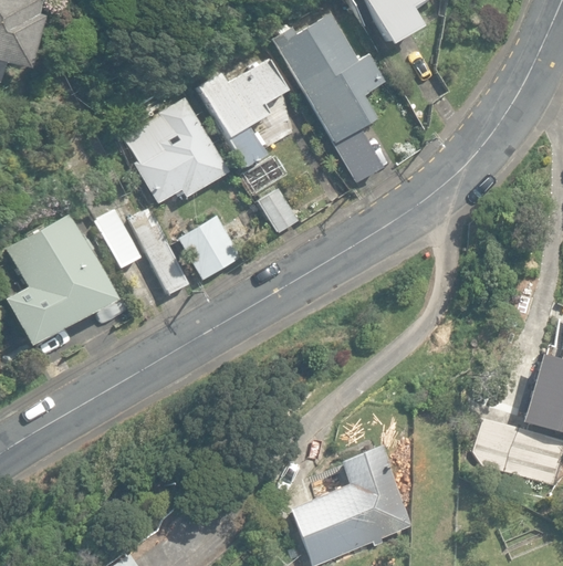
[(23,72),(39,19),(33,18),(38,0),(0,0),(0,72),(2,65),(23,72)]
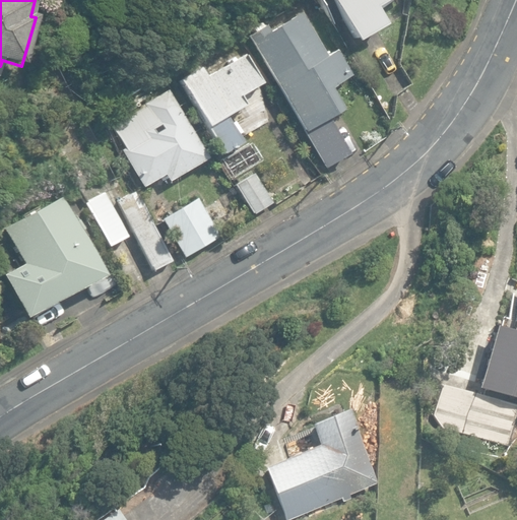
[(333,0),(357,41),(358,41),(385,24),(375,7),(386,0),(333,0)]
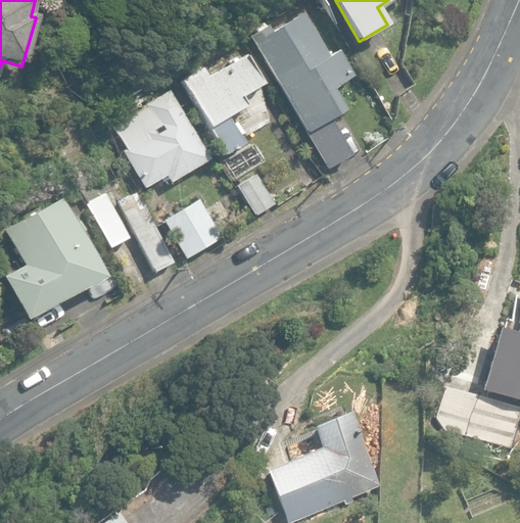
[(304,130),(329,172),(353,156),(333,121),(347,112),(334,90),(357,77),(341,51),(331,57),(304,13),(273,32),(270,26),(267,28),(265,24),(255,29),(257,33),(250,37),(304,130)]
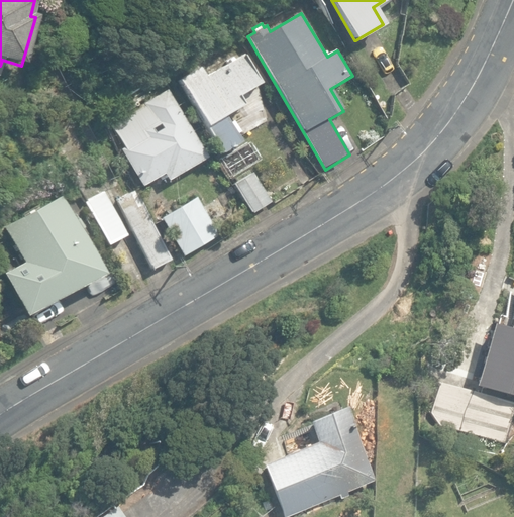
[(180,77),(222,153),(242,142),(237,134),(242,131),(236,120),(233,122),(228,115),(246,105),(240,96),(263,84),(245,54),(207,75),(201,65),(180,77)]
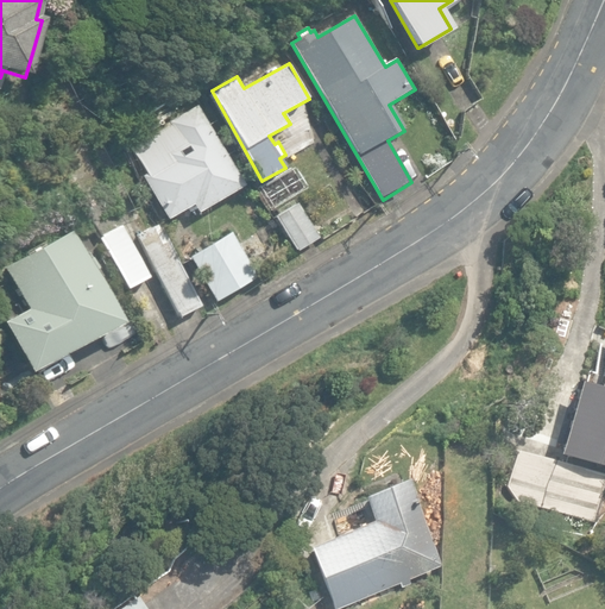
[(143,176),(169,219),(194,205),(199,213),(246,184),(200,105),(171,121),(172,125),(133,149),(147,174),(143,176)]
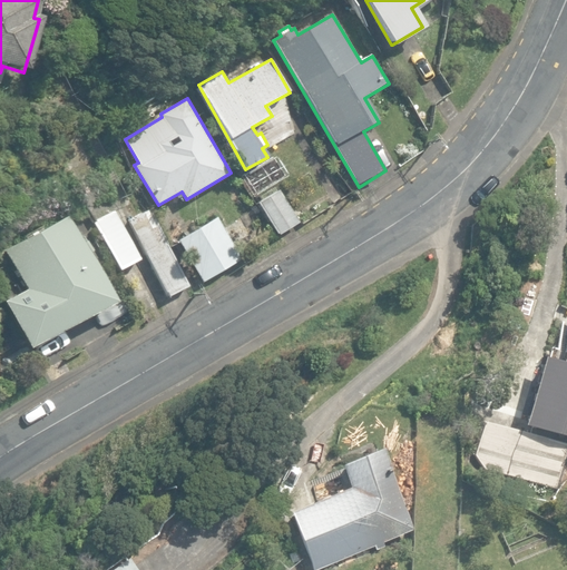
[(262,203),(281,235),(302,222),(282,190),(262,203)]
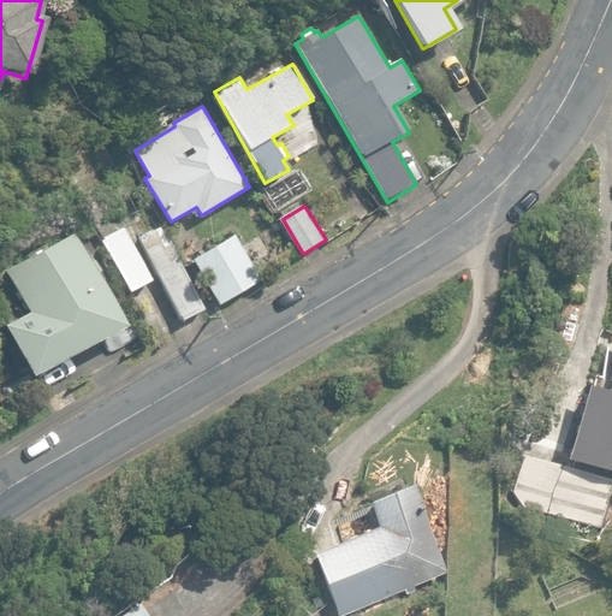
[(142,236),(182,321),(206,309),(166,225),(142,236)]
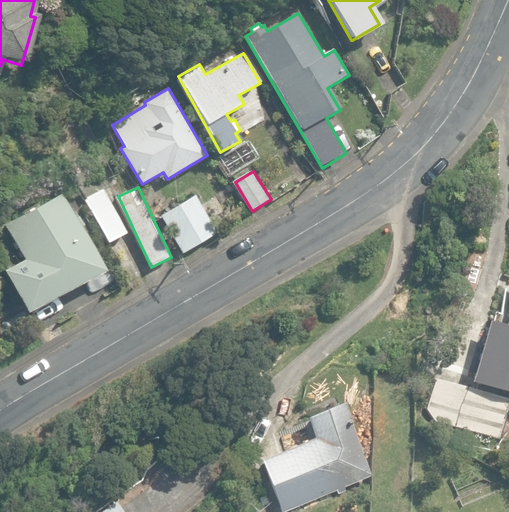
[(87,198),(109,241),(127,232),(105,189),(87,198)]
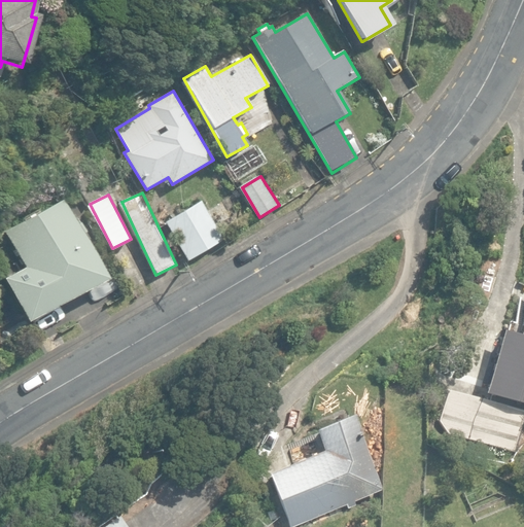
[(167,221),(188,260),(224,240),(203,201),(167,221)]
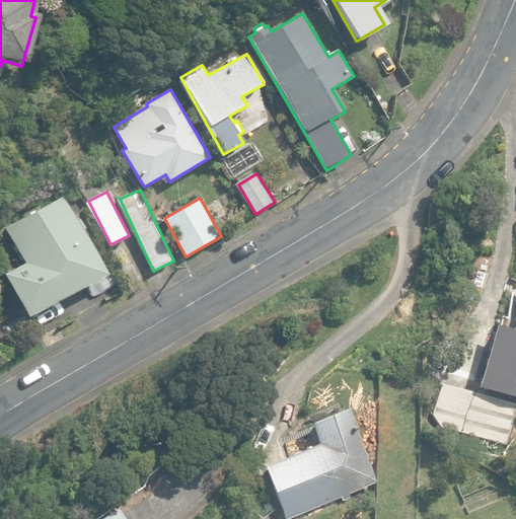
[(101,274),(64,199),(4,228),(32,284),(53,274),(63,293),(101,274)]
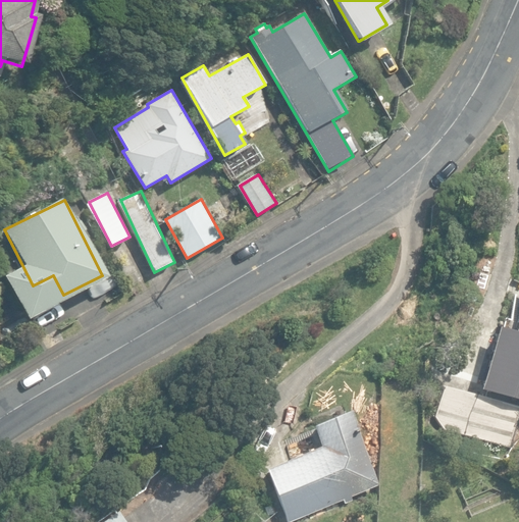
[(510,398),(518,399),(518,318),(515,332),(497,327),(480,389),(510,398)]
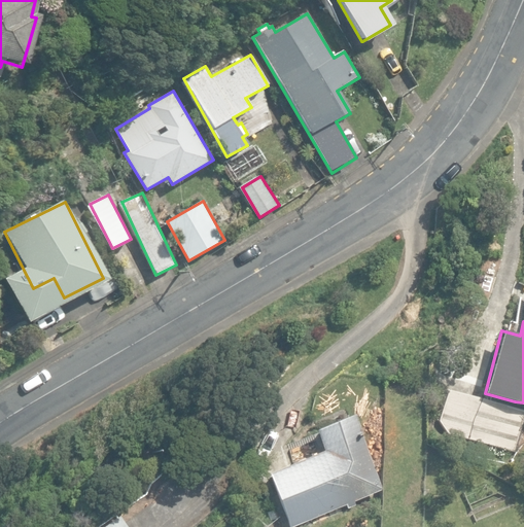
[(440,431),(521,452),(523,442),(523,410),(449,391),(440,431)]
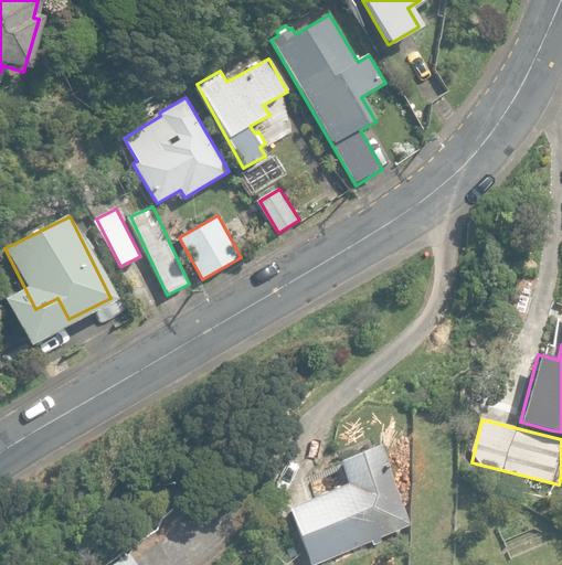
[(287,508),(311,564),(314,564),(373,540),(375,544),(382,542),(381,537),(412,524),(378,445),(377,444),(337,461),(347,482),(287,508)]
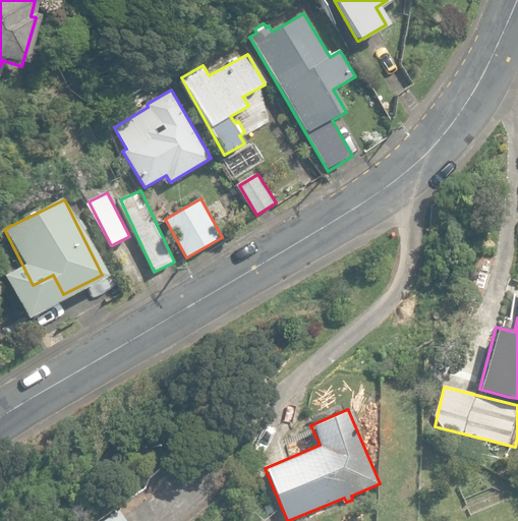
[(125,520),(118,509),(99,520),(125,520)]
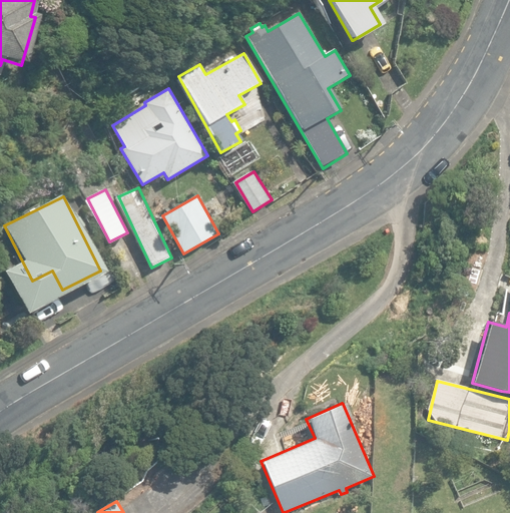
All buildings are outlined.
